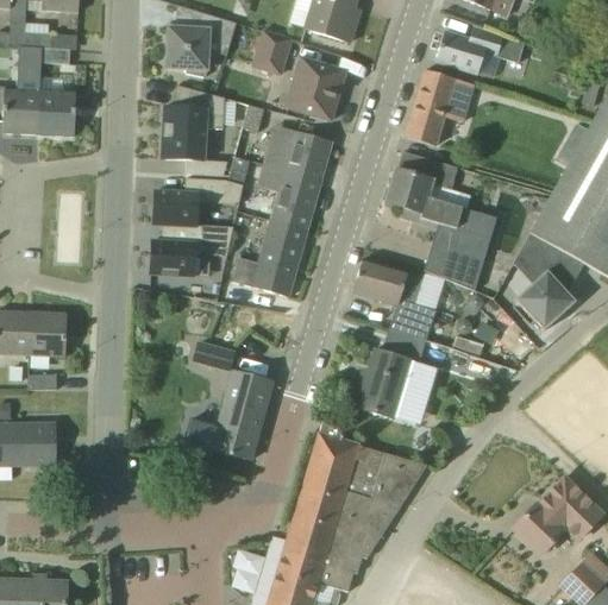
[(79,11),(79,0),(42,0),(42,8),(79,11)]
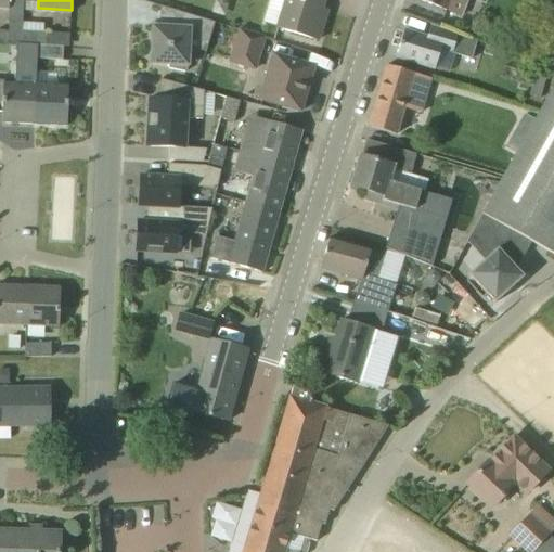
[(319,37),(324,18),(319,16),(323,0),(284,0),(278,25),(319,37)]
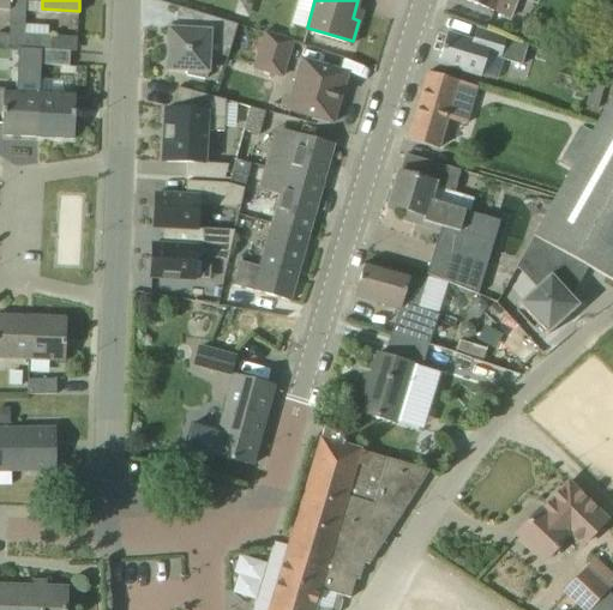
[(473,0),(496,8),(512,14),(517,0),(473,0)]
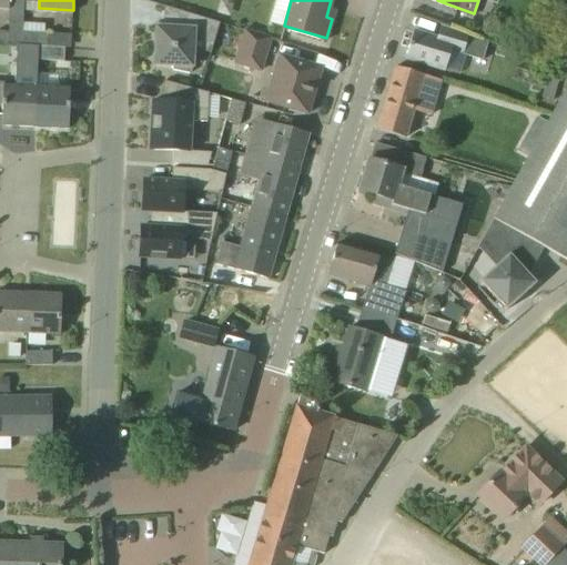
[(211,50),(220,20),(159,1),(158,2),(164,4),(164,24),(157,24),(155,62),(173,63),(173,68),(191,71),(192,63),(193,49),(211,50)]
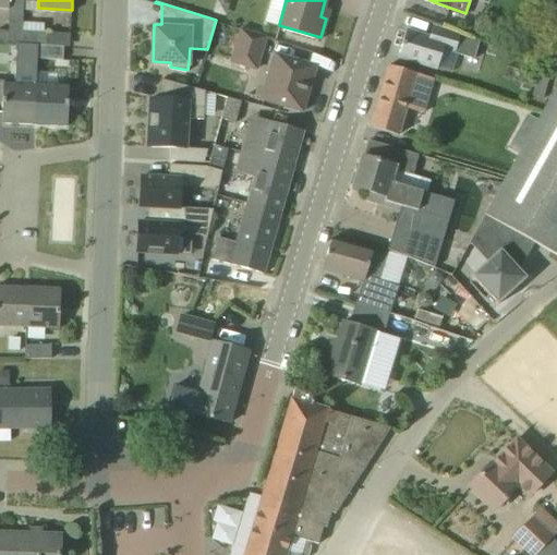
[(21,41),(22,28),(23,16),(10,15),(9,40),(13,41),(21,41)]
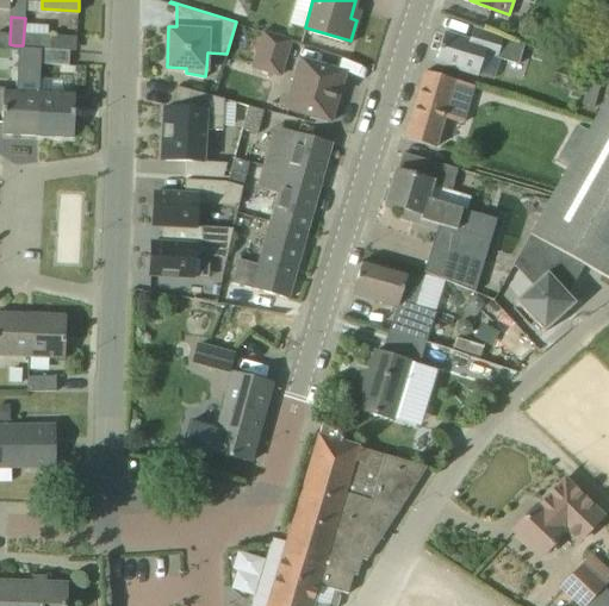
[(497,55),(503,35),(474,24),(470,37),(445,30),(436,60),(477,74),(484,50),(497,55)]
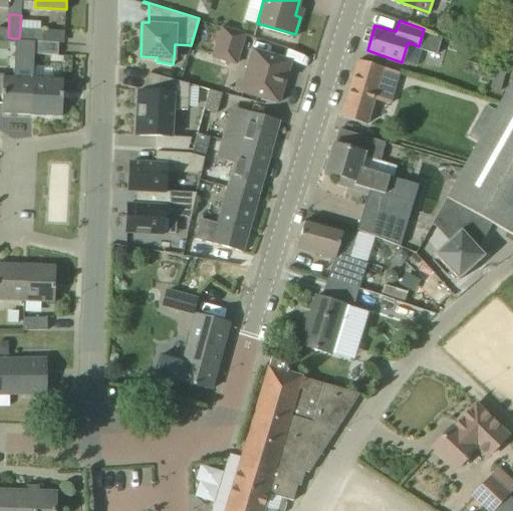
[(236,61),(245,32),(222,25),(213,54),(236,61)]
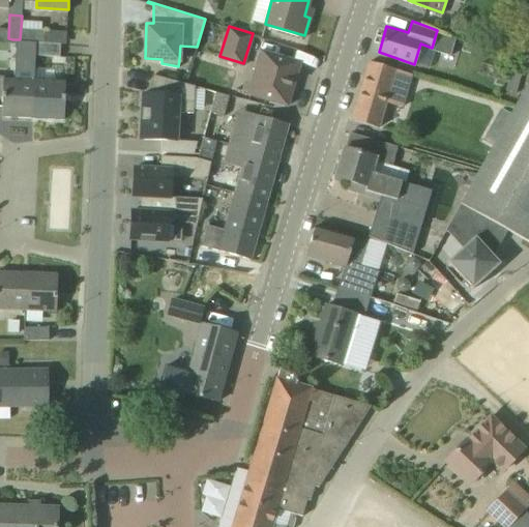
[(45,40),(45,28),(21,27),(20,39),(36,40),(45,40)]
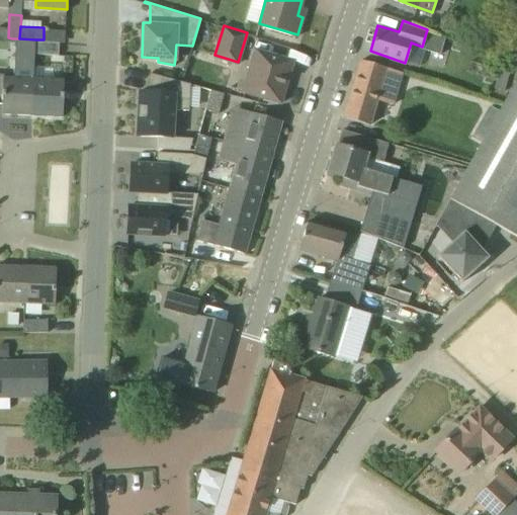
[(481,34),(472,31),(462,36),(459,43),(475,49),(481,34)]
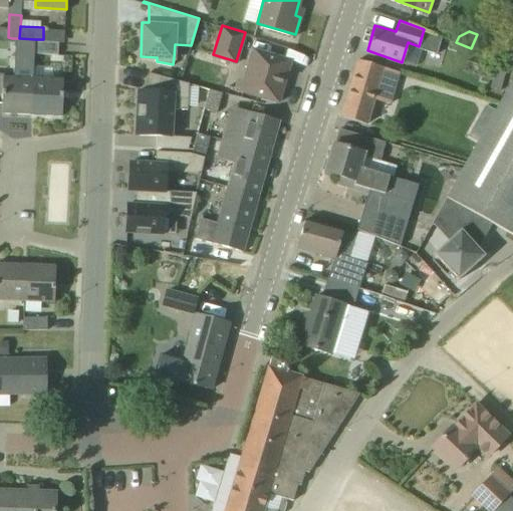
[(32,112),(33,64),(34,40),(14,39),(13,75),(4,74),(4,72),(0,71),(0,86),(2,87),(1,111),(32,112)]
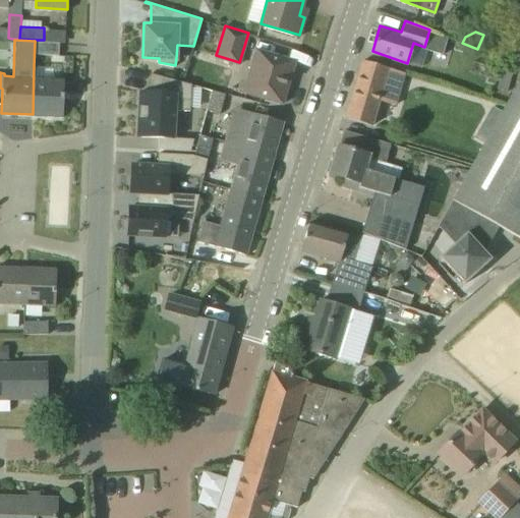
[(36,40),(36,53),(59,54),(60,41),(44,40),(36,40)]
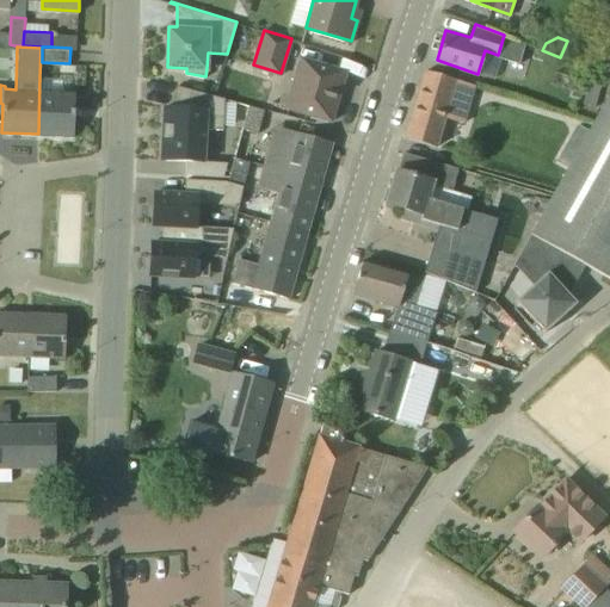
[(332,119),(347,69),(301,56),(287,105),(332,119)]
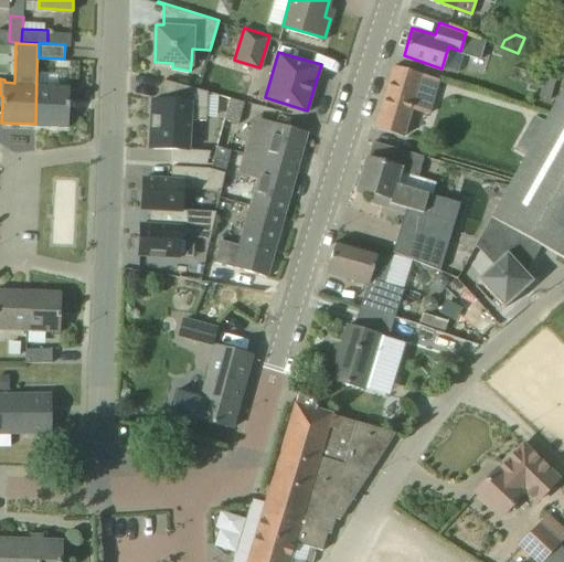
[(429,113),(440,77),(394,63),(375,126),(402,134),(411,107),(429,113)]
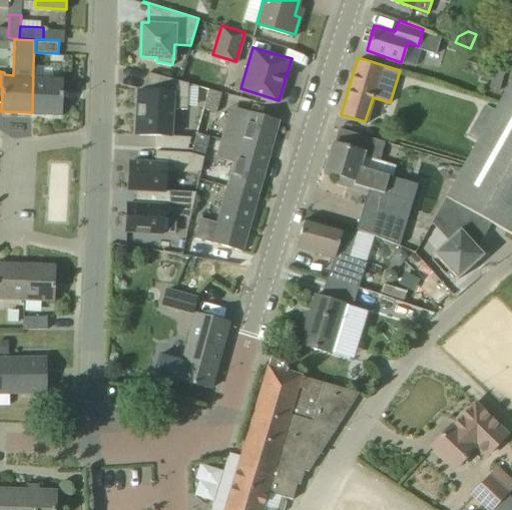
[(62,113),(64,77),(52,76),(52,65),(33,64),(32,112),(62,113)]
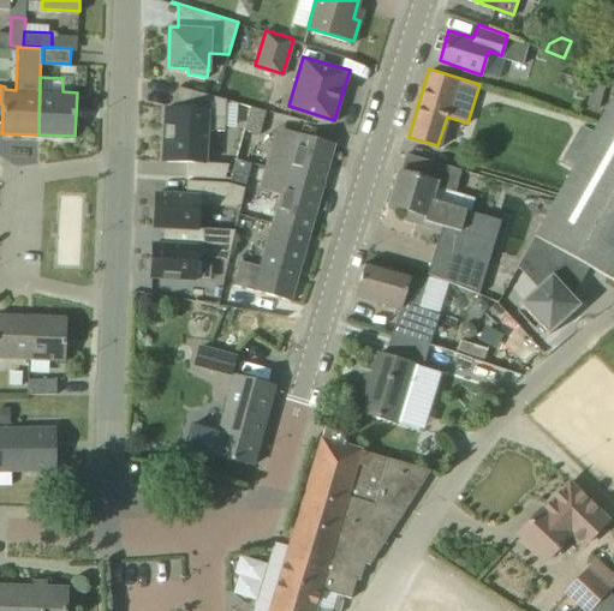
[(591,78),(584,105),(597,108),(604,82),(591,78)]
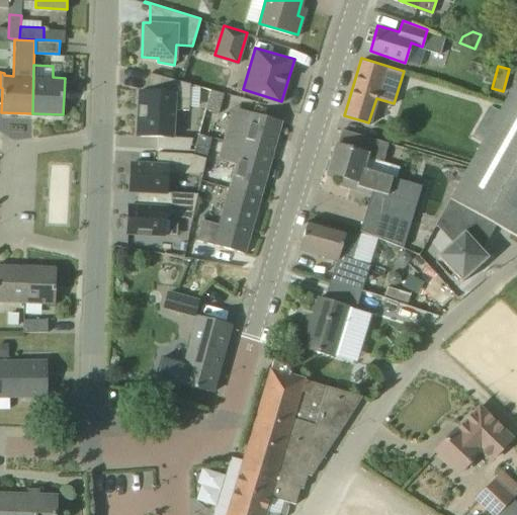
[(190,82),(150,72),(146,89),(140,89),(137,134),(174,136),(175,107),(189,108),(190,82)]
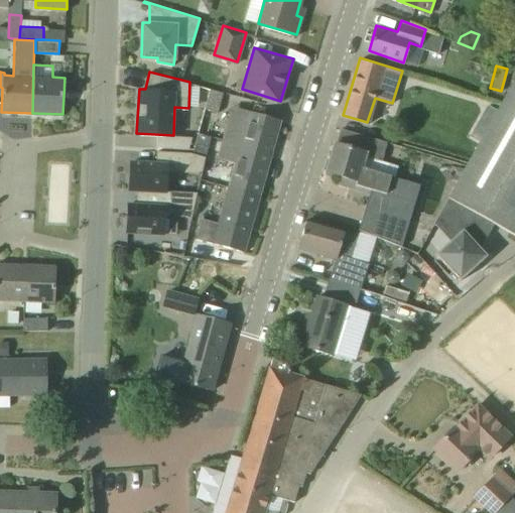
[(514,80),(449,196),(494,221),(514,232),(514,80)]
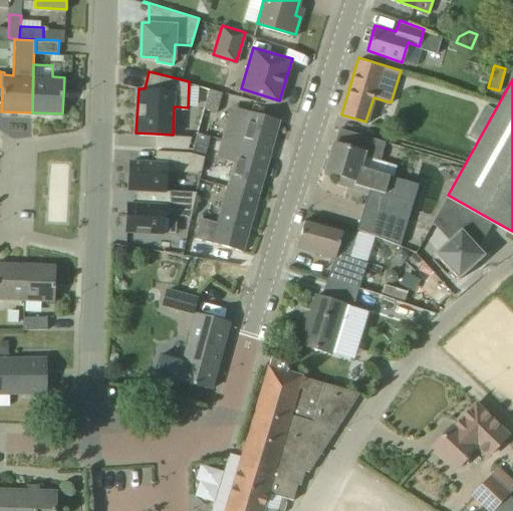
[(207,96),(205,106),(218,110),(220,100),(207,96)]
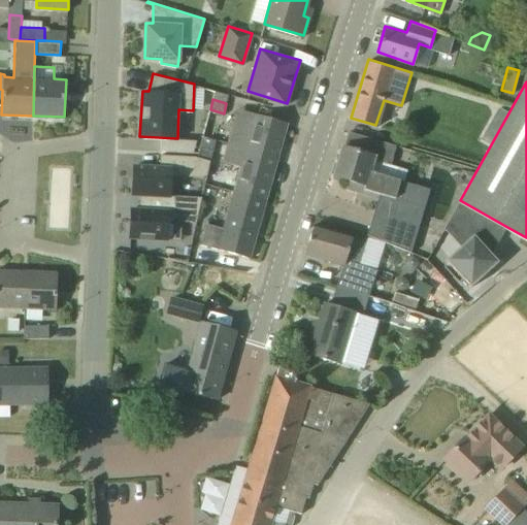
[(275,167),(288,122),(256,113),(252,128),(234,123),(225,153),(275,167)]
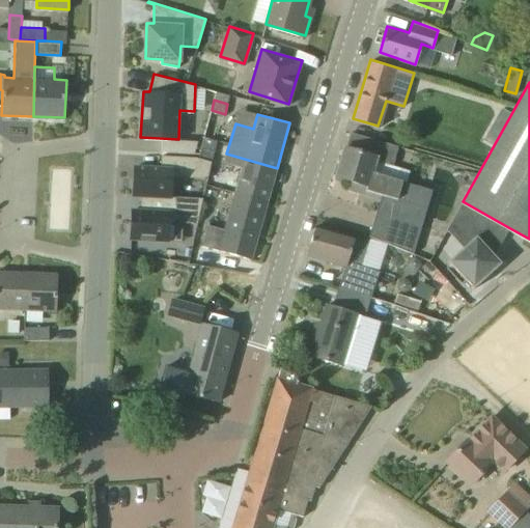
[(392,164),(397,144),(351,131),(346,147),(344,146),(336,175),(353,179),(351,185),(382,193),(369,234),(413,252),(433,189),(373,171),(378,160),(392,164)]
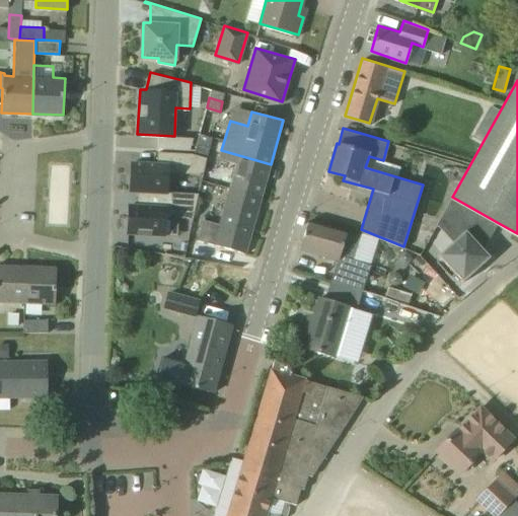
[(192,145),(209,150),(212,140),(195,135),(192,145)]
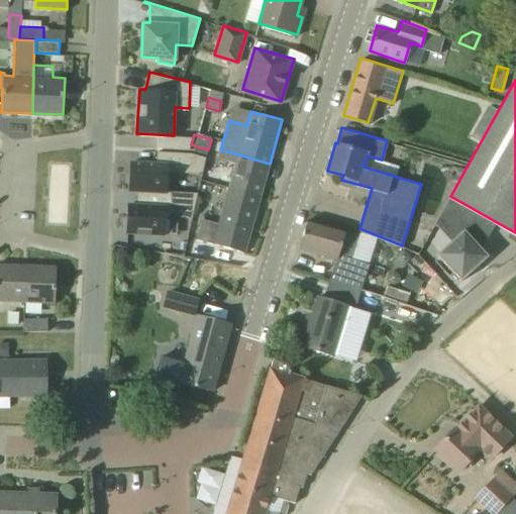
[(258,207),(270,164),(220,149),(219,157),(236,162),(226,198),(258,207)]
